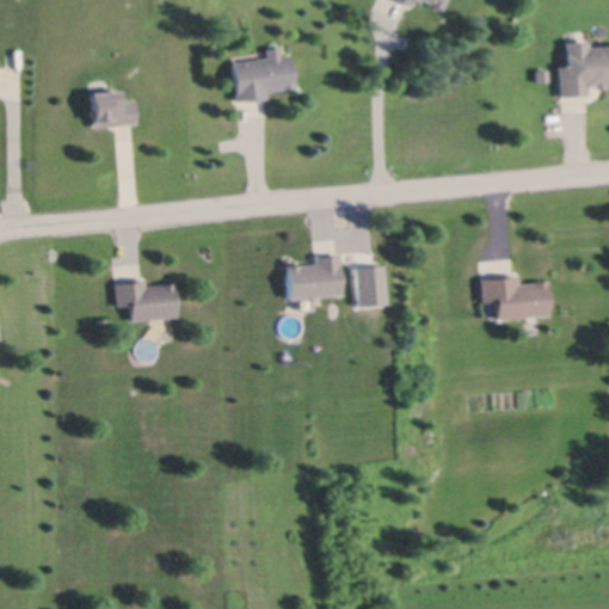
[(448,0),(443,12),(431,6),(432,5),(423,0),(420,4),(416,2),(413,8),(393,0),(448,0)]
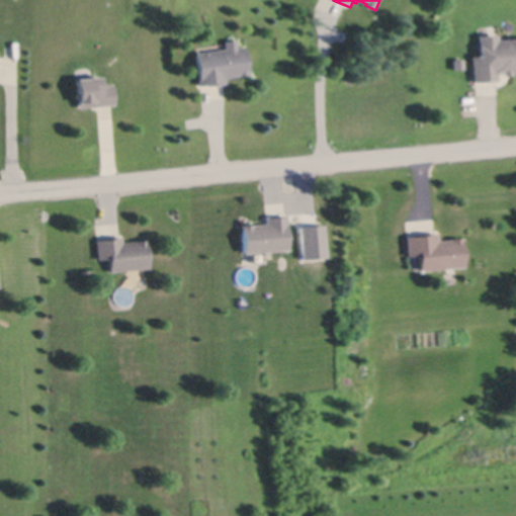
[(497,35),(498,43),(515,39),(515,72),(513,72),(513,75),(504,76),(504,73),(497,73),(498,81),(476,83),(474,58),(482,57),(480,37),(497,35)]
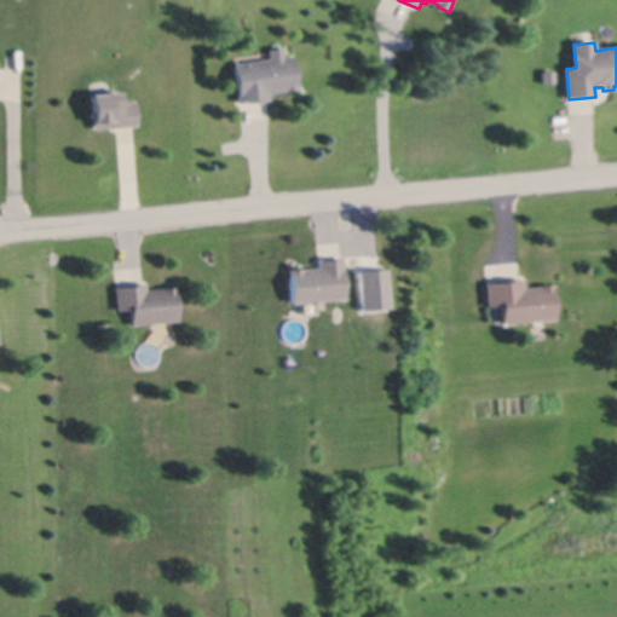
[(283,50),(284,59),(294,58),(298,91),(269,94),(270,102),(251,104),(249,103),(240,104),(235,65),(271,61),(270,51),(283,50)]
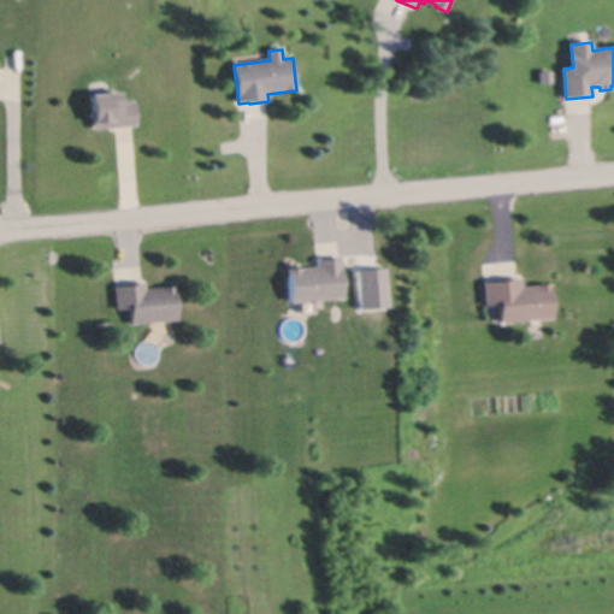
[(119,94),(120,104),(135,102),(136,125),(94,129),(92,96),(119,94)]
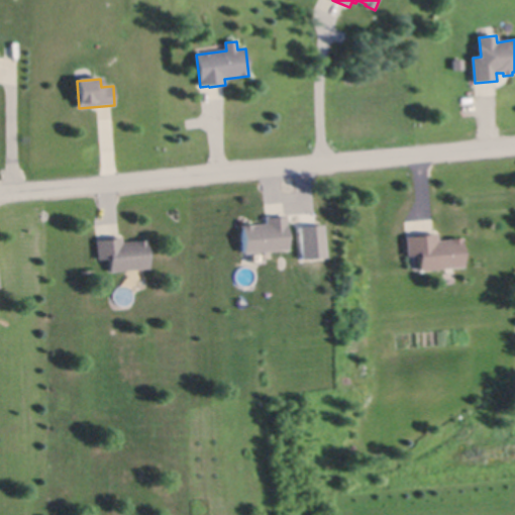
[(288,249),(245,253),(243,226),(267,224),(267,219),(285,217),(288,249)]
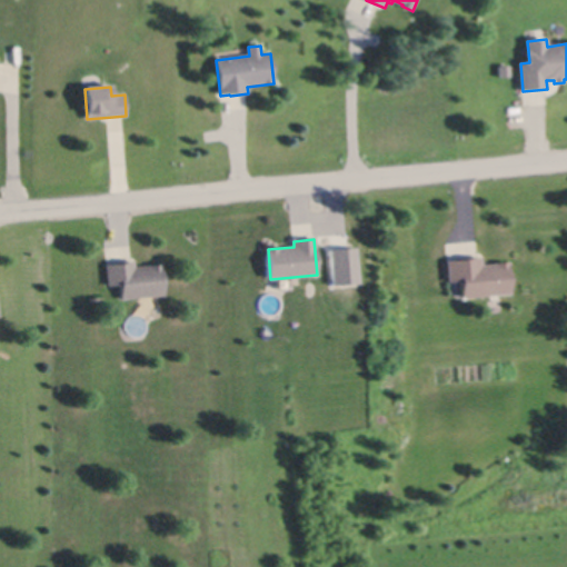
[(356,285),(355,249),(328,250),(329,286),(356,285)]
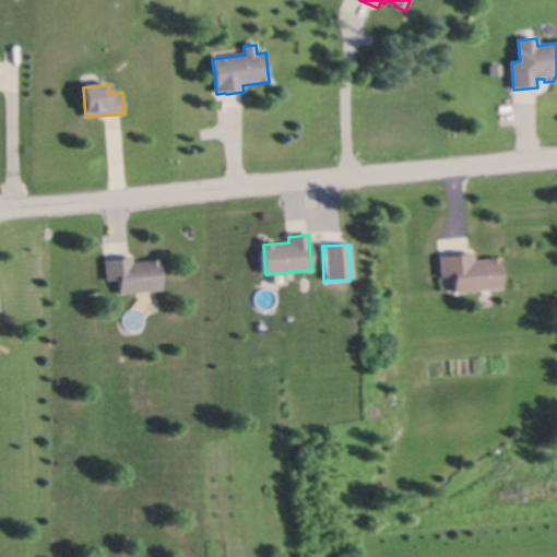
[(472,255),(473,261),(486,260),(486,259),(499,258),(501,288),(454,292),(453,276),(441,277),(440,258),(450,258),(450,255),(472,255)]
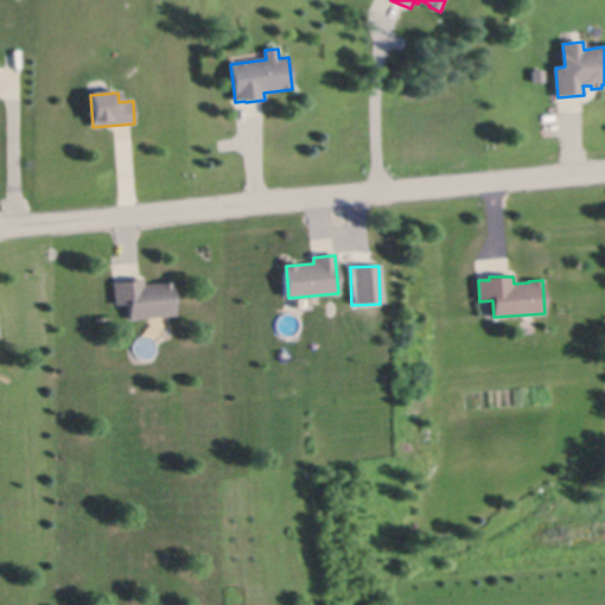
[(144,280),(144,285),(173,282),(176,316),(129,319),(128,304),(115,305),(114,284),(126,284),(126,281),(144,280)]
